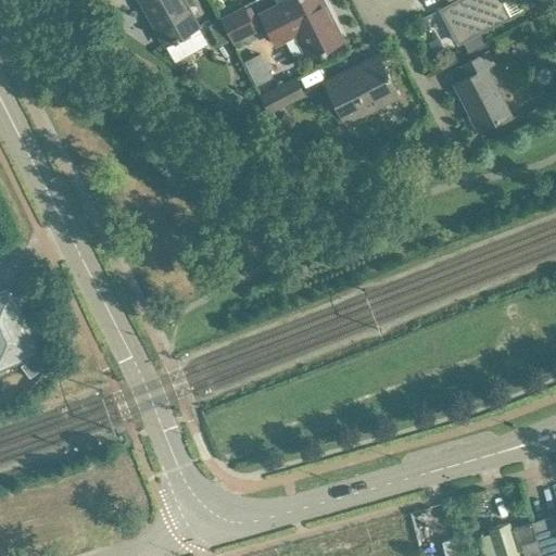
[(204,39),(182,0),(146,0),(161,25),(155,27),(172,57),(177,59),(187,54),(188,48),(204,39)]
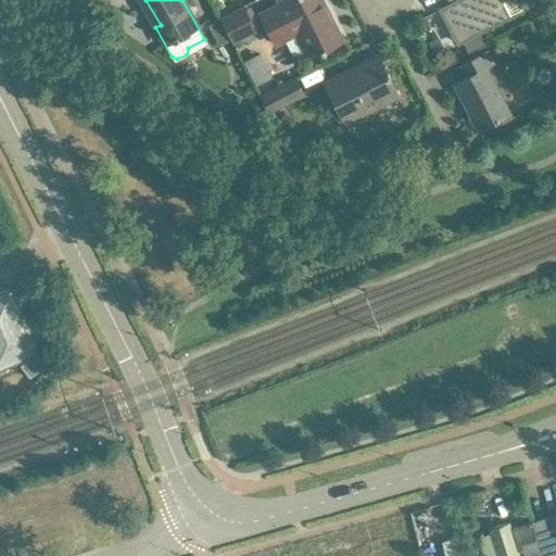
[(342,39),(321,0),(285,0),(258,13),(275,45),(295,34),(307,57),(319,51),(320,53),(326,50),(325,48),(342,39)]
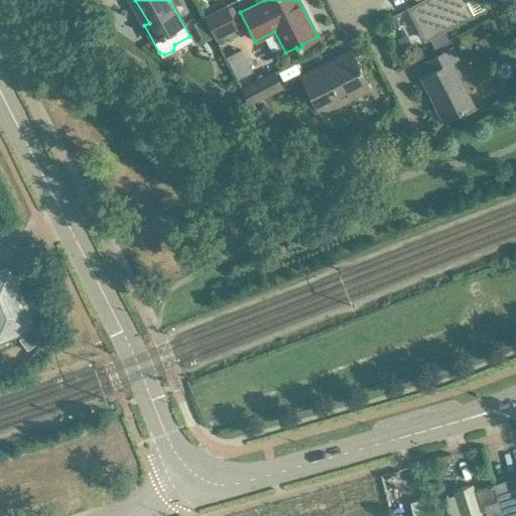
[(471,15),(463,0),(424,0),(408,8),(424,39),(429,37),(444,29),(471,15)]
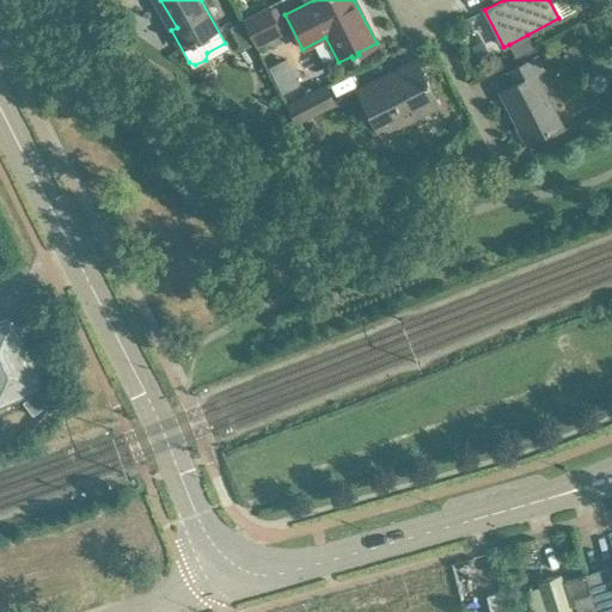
[(244,22),(257,48),(283,34),(269,8),(244,22)]
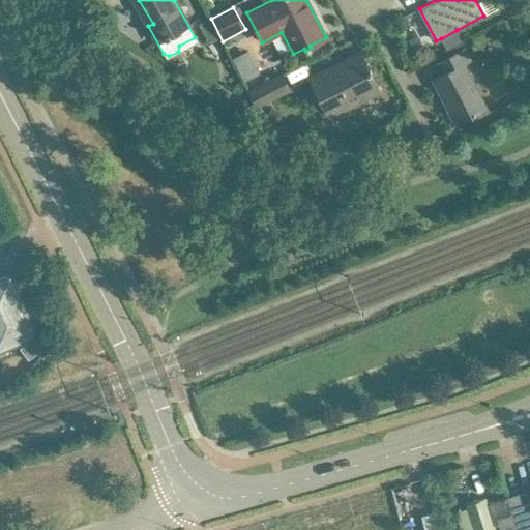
[(457,30),(441,38),(446,49),(462,40),(457,30)]
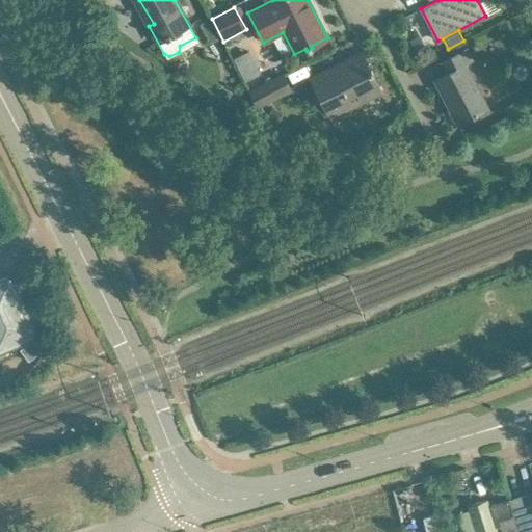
[(472,61),(467,49),(441,62),(446,74),(434,80),(444,99),(445,98),(449,107),(448,107),(457,125),(487,109),(464,64),(472,61)]
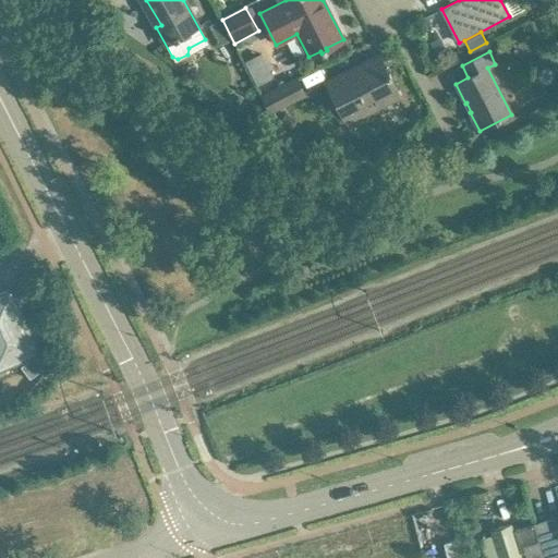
[(325,82),(347,123),(399,96),(389,77),(390,76),(389,73),(388,74),(378,56),(325,82)]
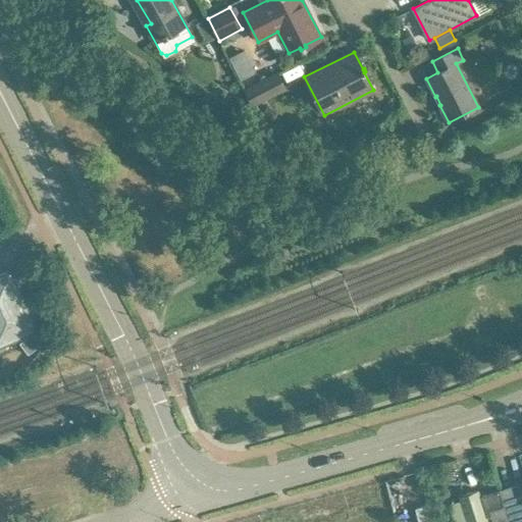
[(284,89),(276,73),(244,91),(252,105),(284,89)]
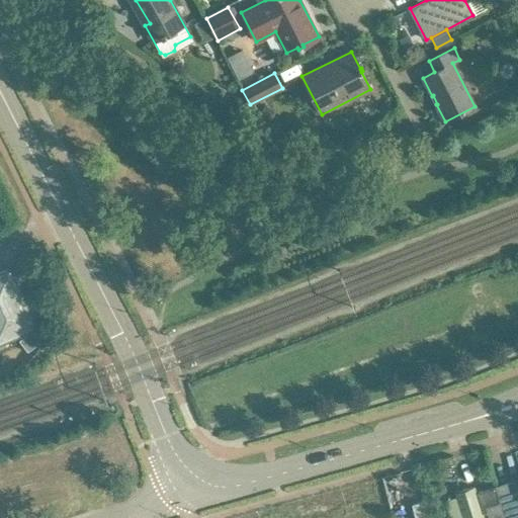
[(6,275),(0,277),(0,341),(28,329),(6,275)]
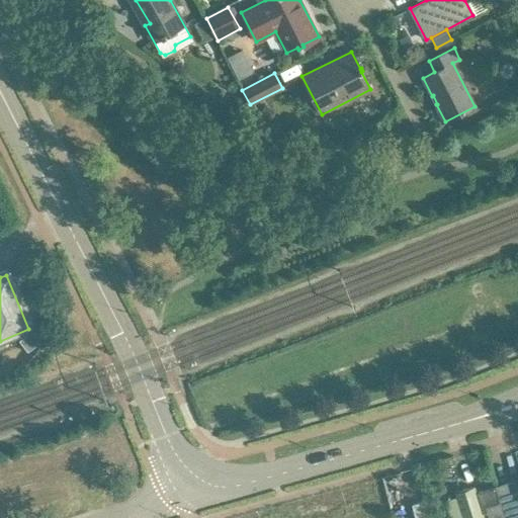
[(42,341),(38,335),(34,329),(19,340),(22,345),(27,352),(42,341)]
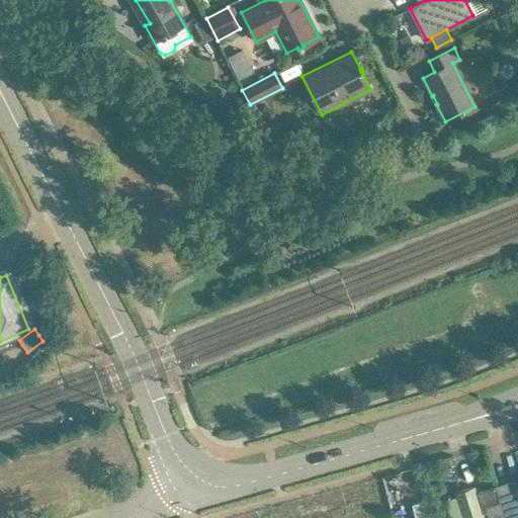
[(517,479),(494,487),(499,502),(504,517),(514,517),(517,517),(517,479)]
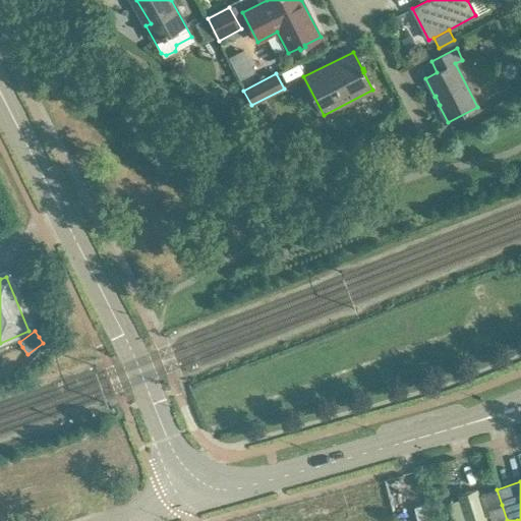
[(486,520),(476,489),(457,496),(465,520),(486,520)]
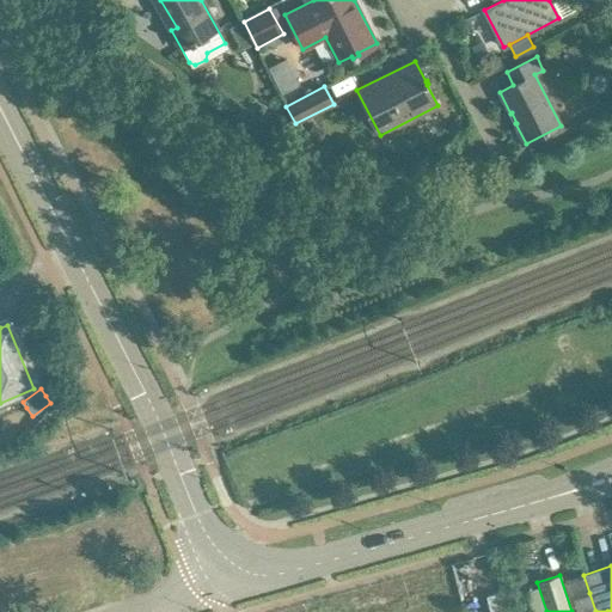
[(515,601),(514,579),(503,580),(505,603),(515,601)]
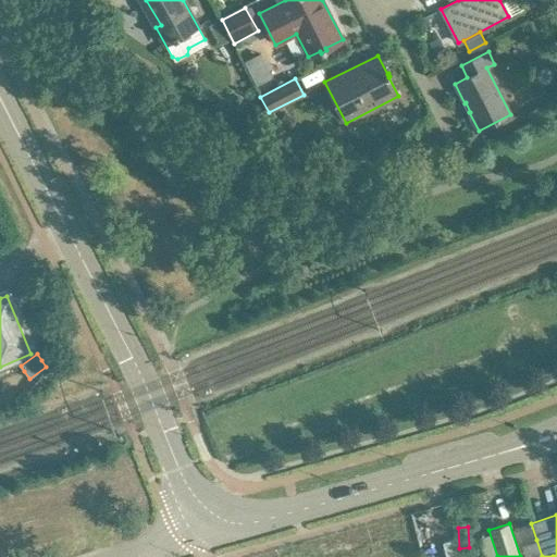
[(542,556),(536,540),(521,545),(524,556),(542,556)]
